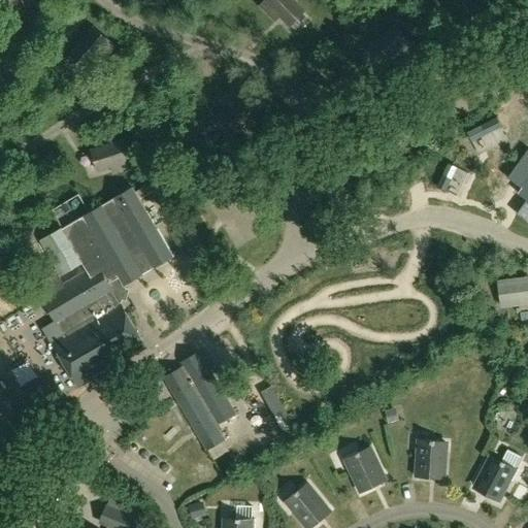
[(289,27),(304,11),(293,0),(265,0),(259,6),(273,21),(278,17),(289,27)]
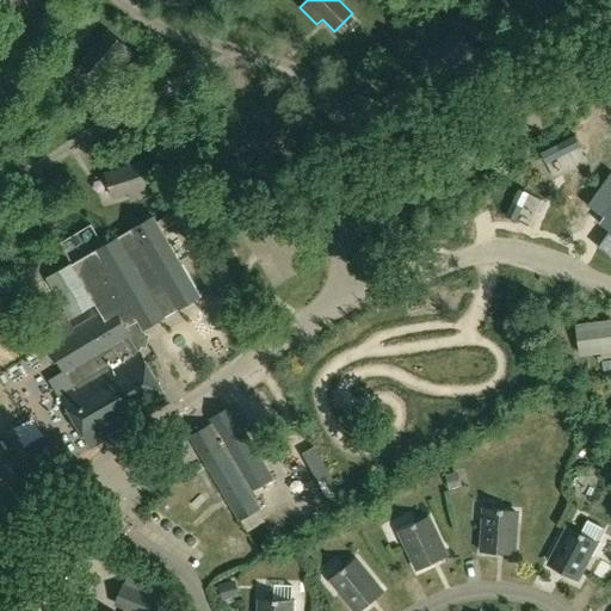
[(461,71),(477,54),(455,30),(425,57),(443,76),(455,65),(461,71)]
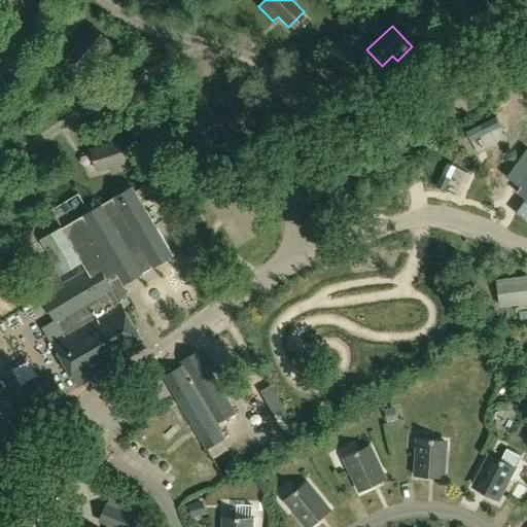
[(101,62),(114,46),(93,28),(70,55),(86,69),(96,58),(101,62)]
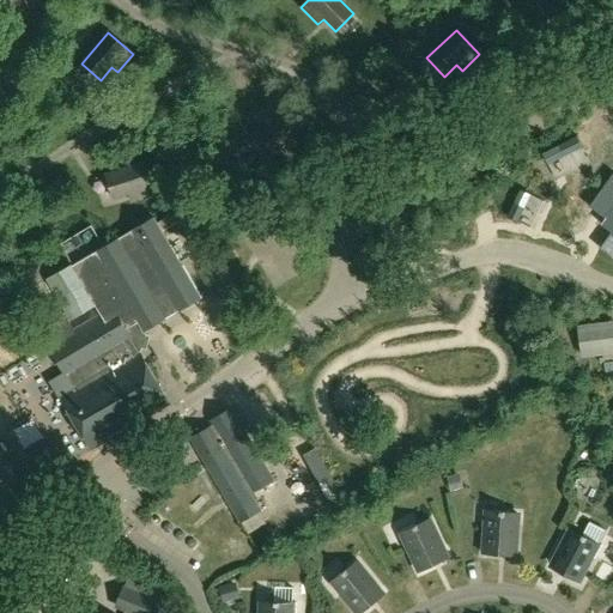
[(132,202),(155,195),(145,163),(105,175),(114,199),(129,194),(132,202)]
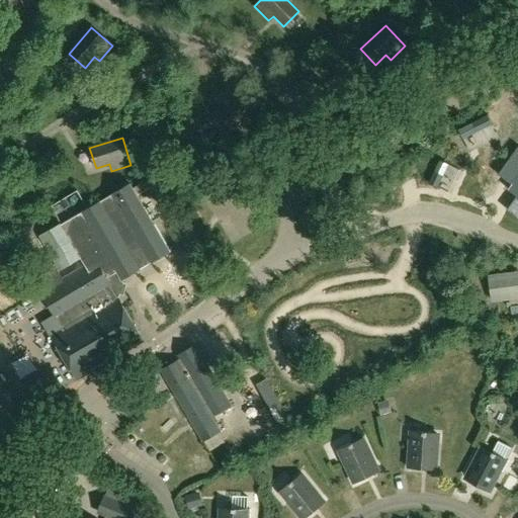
[(138,196),(156,185),(152,177),(133,188),(130,183),(39,237),(59,269),(80,257),(85,266),(62,280),(57,270),(45,277),(50,287),(40,292),(57,320),(57,319),(63,330),(52,337),(77,380),(144,341),(118,299),(122,282),(121,280),(170,252),(138,196)]
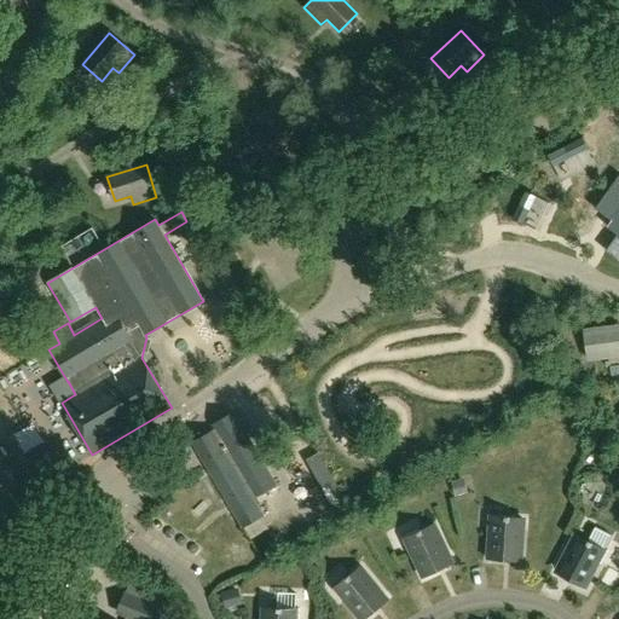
[(253,498),(276,485),(237,418),(217,431),(219,435),(196,449),(242,527),(262,515),(253,498)]
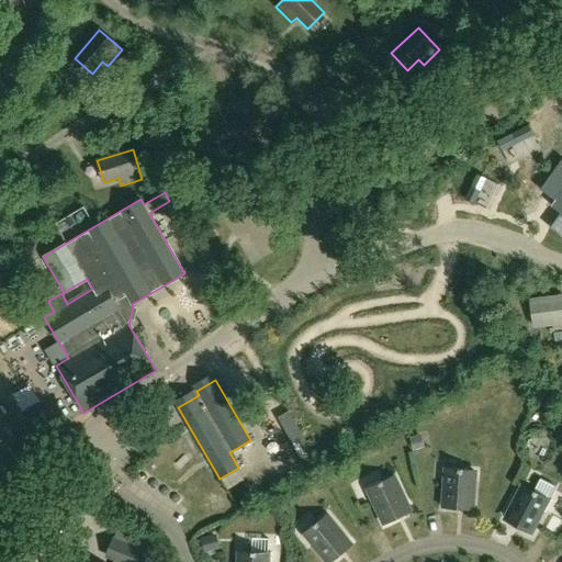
[(444,509),(458,510),(458,506),(473,507),(475,473),(462,472),(462,470),(446,469),(444,509)]
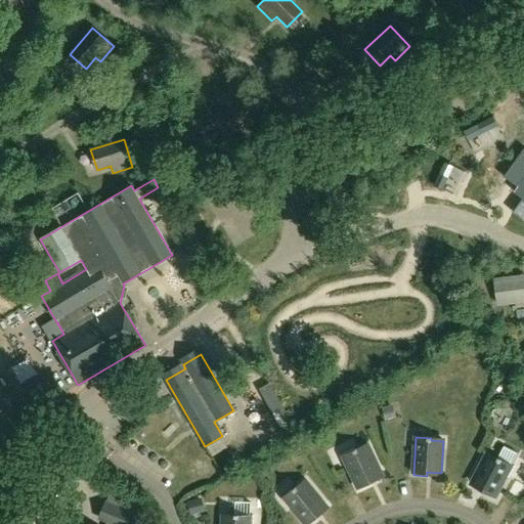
[(342,455),(358,490),(370,484),(369,480),(382,475),(368,445),(357,450),(356,449),(342,455)]
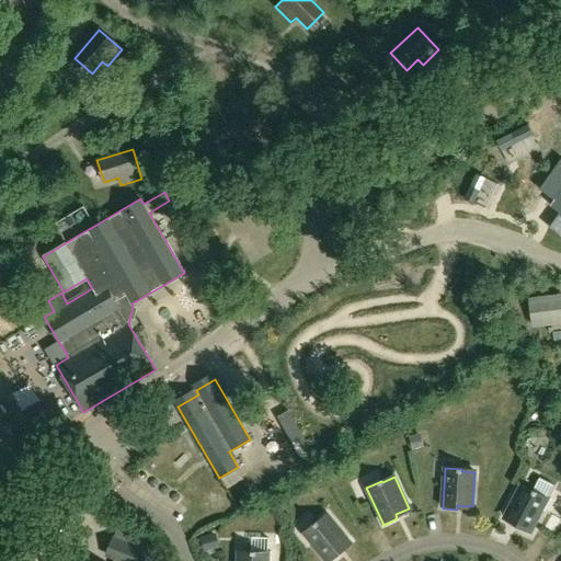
[(522,487),(505,516),(518,524),(516,527),(529,535),(549,499),(534,491),(533,492),(522,487)]
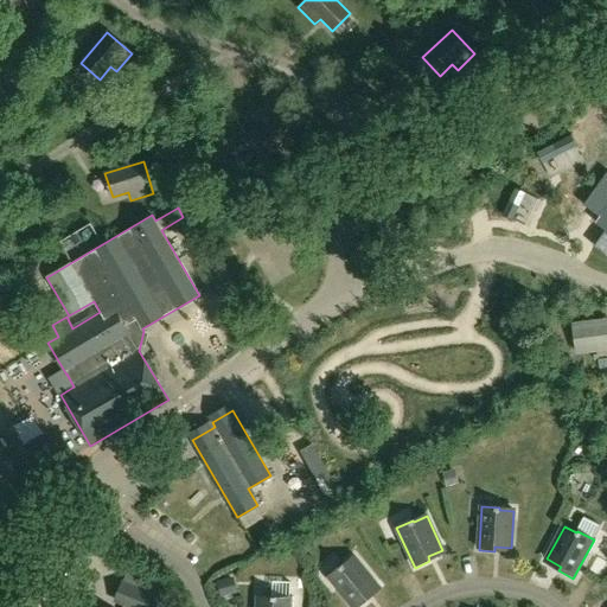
[(342,564),(328,576),(352,606),(359,606),(368,600),(365,596),(377,587),(355,558),(344,567),(342,564)]
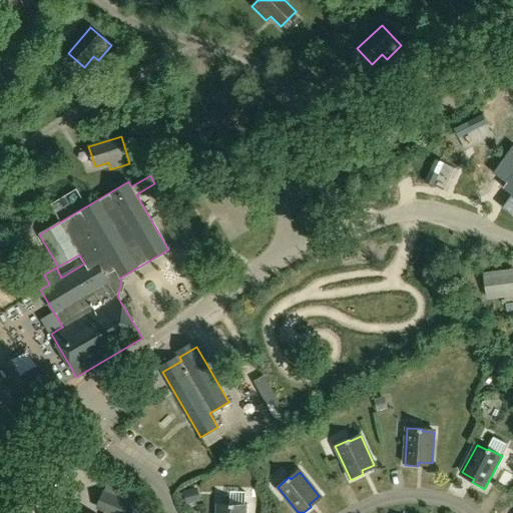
[(105,490),(96,510),(105,512),(126,512),(133,500),(105,490)]
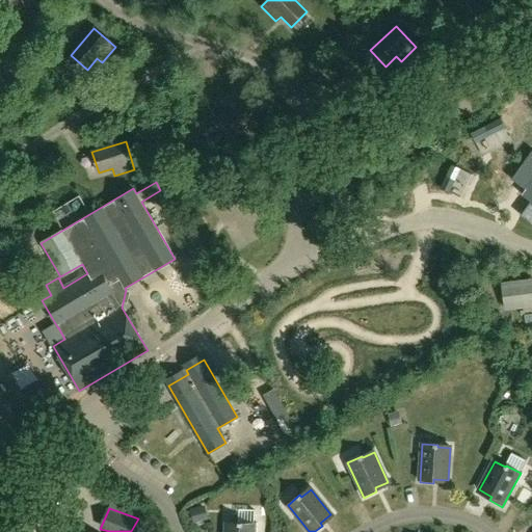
[(225,525),(224,531),(254,531),(254,524),(238,523),(238,525),(225,525)]
